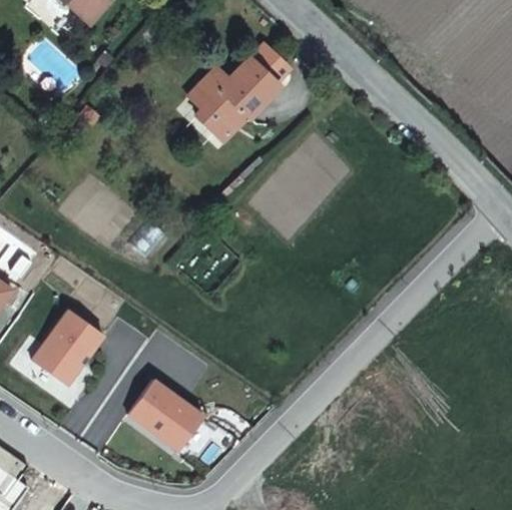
[(60,0),(88,25),(110,0),(60,0)]
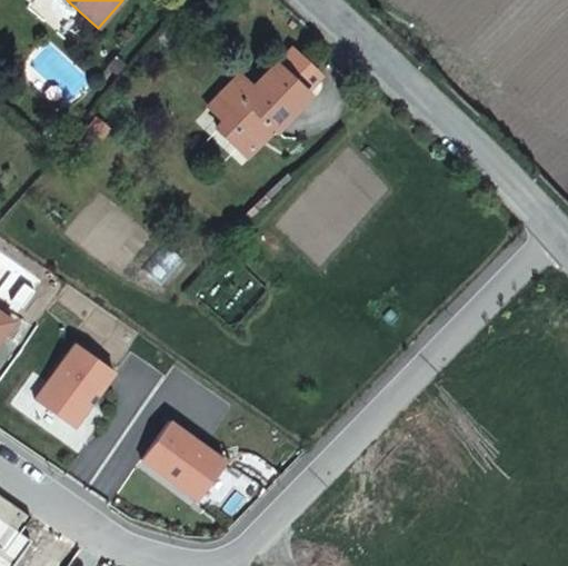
[(250,89),(236,76),(207,108),(221,122),(215,130),(242,155),(255,141),(269,137),(275,131),(278,133),(311,97),(273,62),(250,89)]
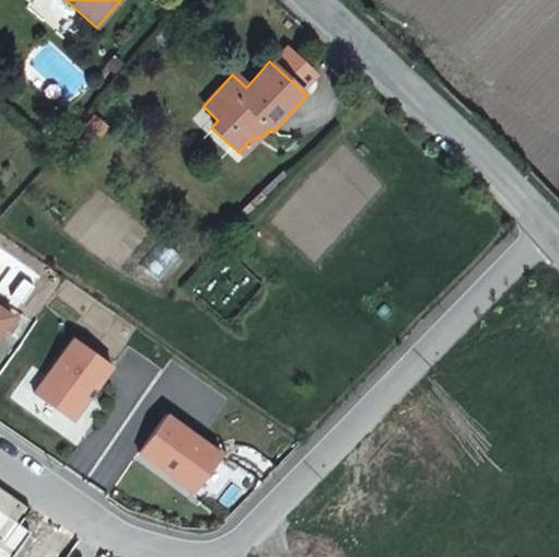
[(251,139),(239,152),(244,159),(265,135),(251,139)]
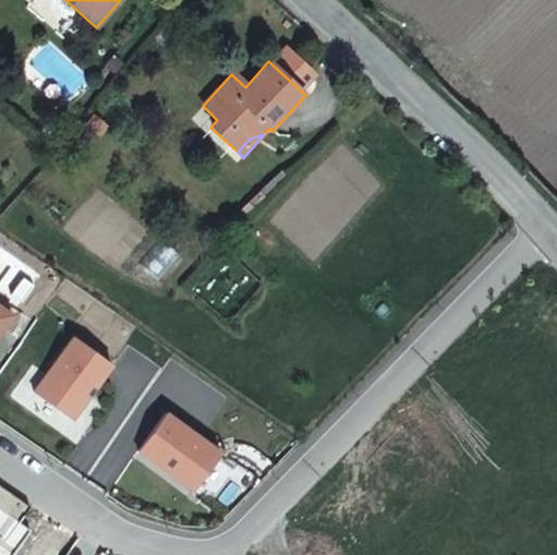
[(0,329),(9,317),(0,311),(0,329)]
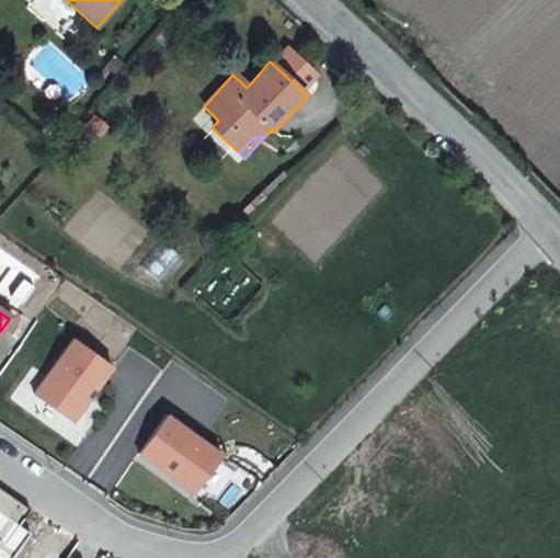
[(112,364),(73,338),(34,393),(72,420),(112,364)]
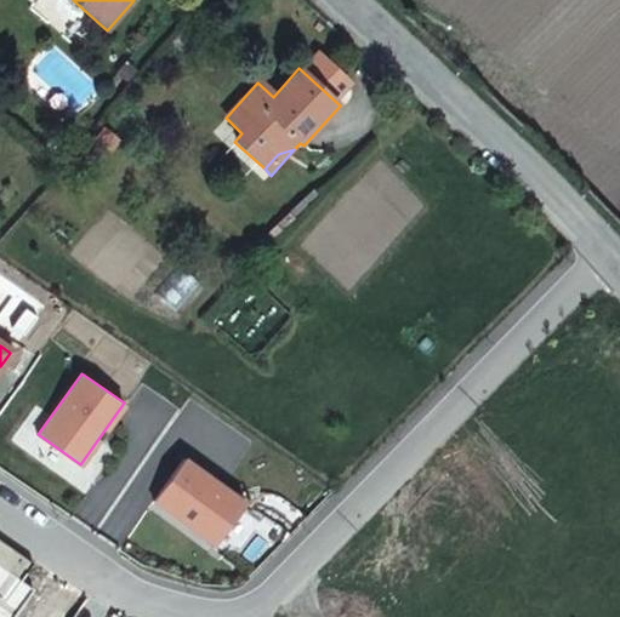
[(214,542),(245,500),(183,456),(153,498),(214,542)]
